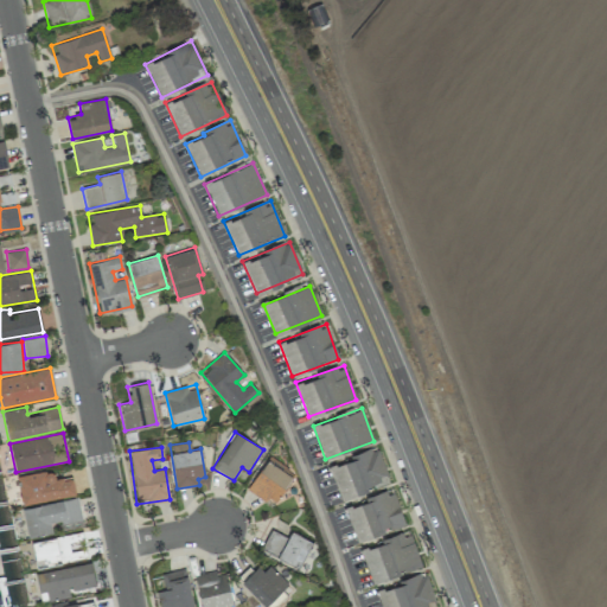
[(377,447),(328,466),(342,499),(390,481),(377,447)]
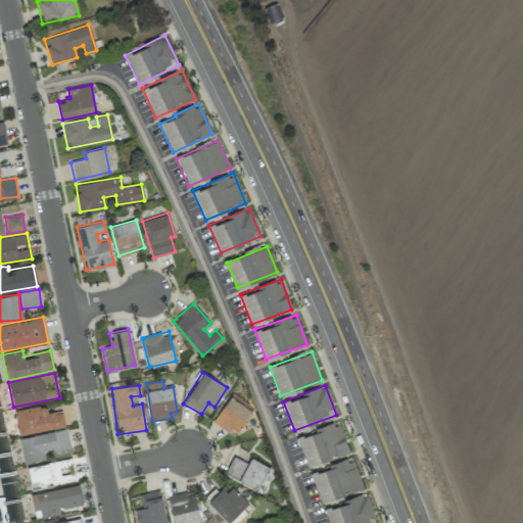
[(251,410),(228,396),(214,421),(237,435),(251,410)]
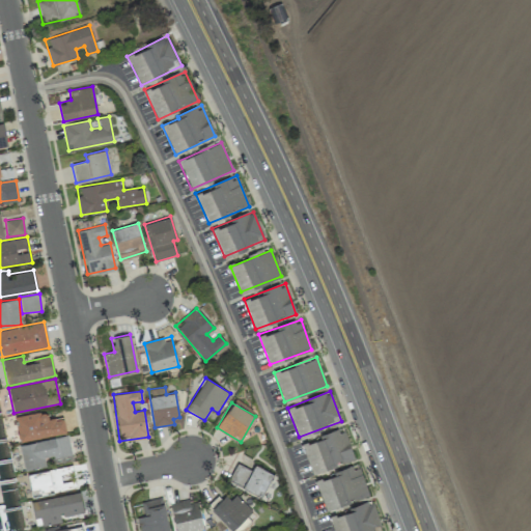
[(65,432),(62,417),(48,419),(46,411),(15,417),(19,441),(65,432)]
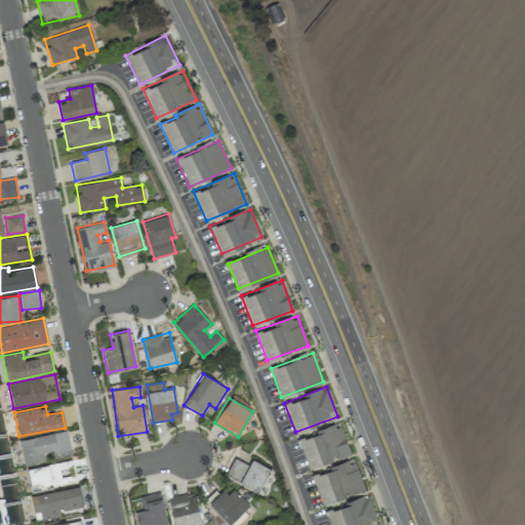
[(351,454),(339,423),(298,438),(309,469),(351,454)]
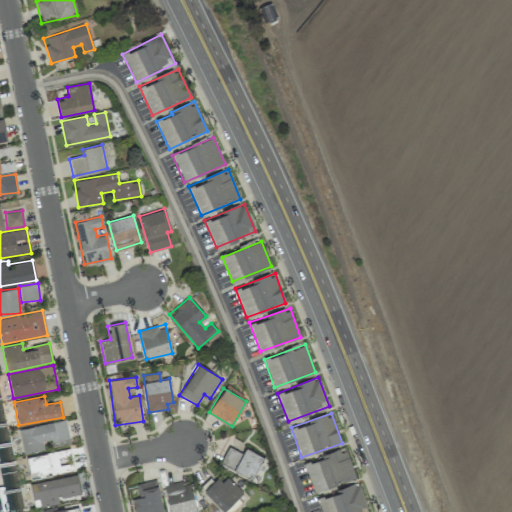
[(70,443),(65,420),(19,428),(23,453),(44,449),(42,441),(51,439),(53,446),(70,443)]
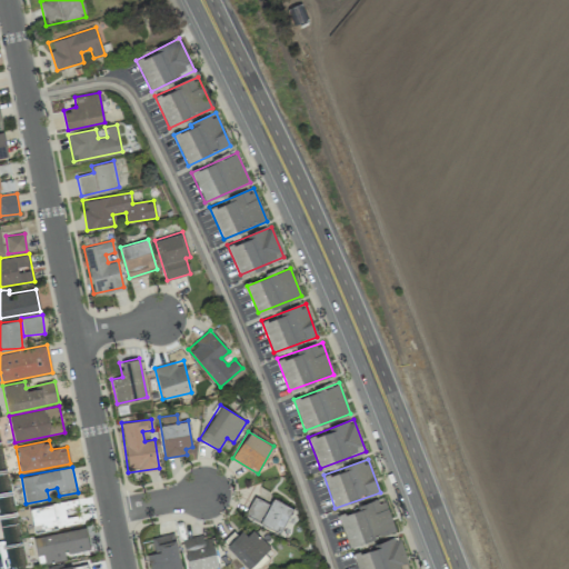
[(272,498),(269,505),(253,496),(245,515),(279,532),(292,508),(272,498)]
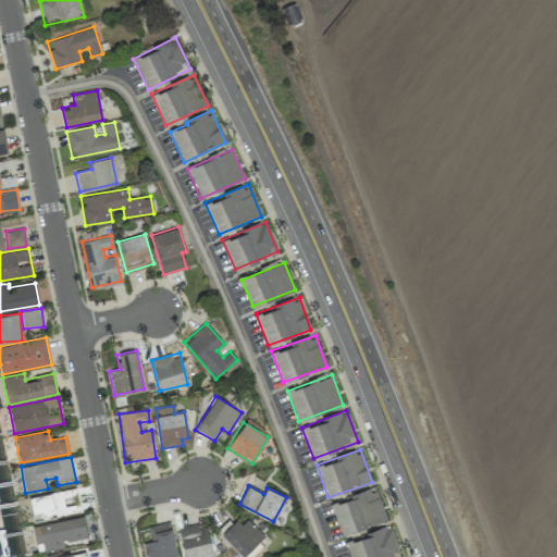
[(376,487),(331,503),(341,535),(386,520),(376,487)]
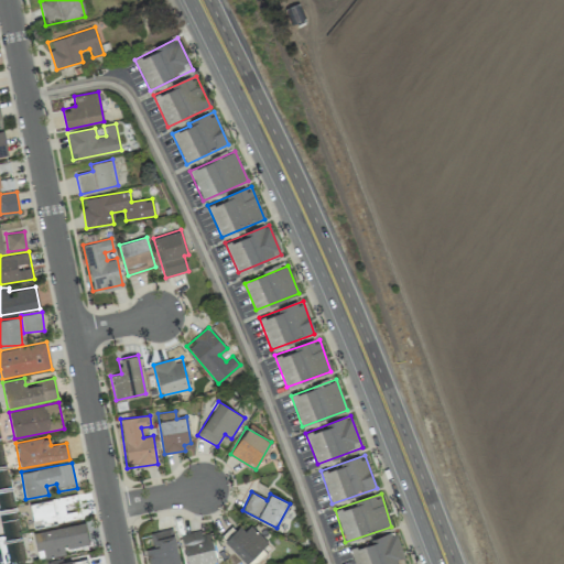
[(30,501),(33,525),(78,519),(77,511),(65,512),(64,503),(74,502),(73,496),(30,501)]
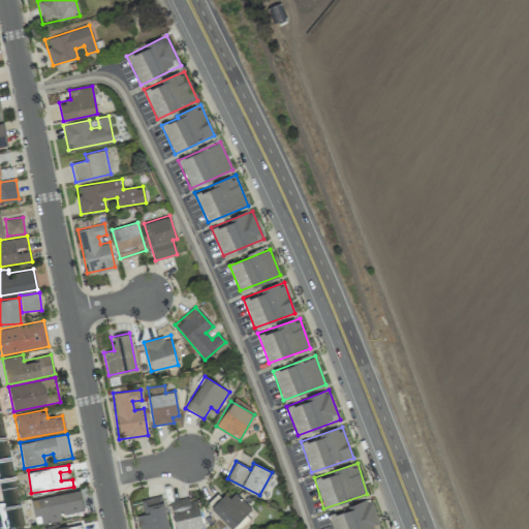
[(227,489),(209,506),(230,528),(249,510),(227,489)]
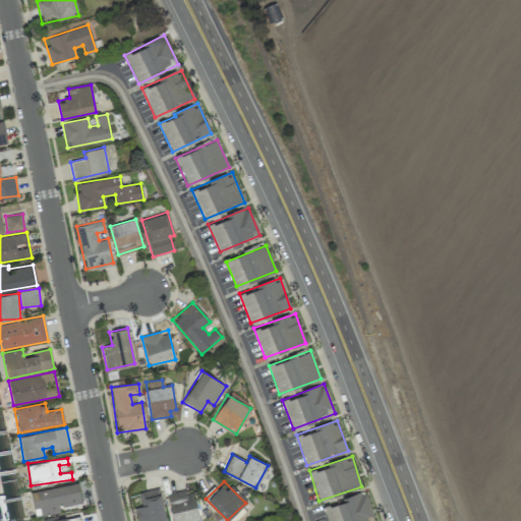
[(81,503),(77,482),(31,491),(35,517),(61,512),(60,507),(81,503)]
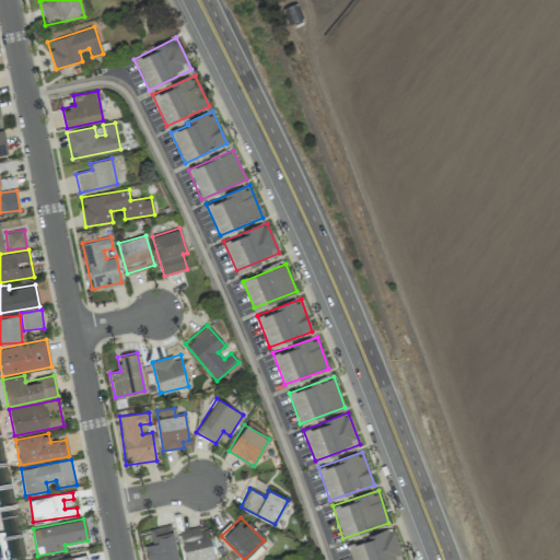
[(149,529),(152,544),(144,546),(148,559),(178,559),(171,524),(149,529)]
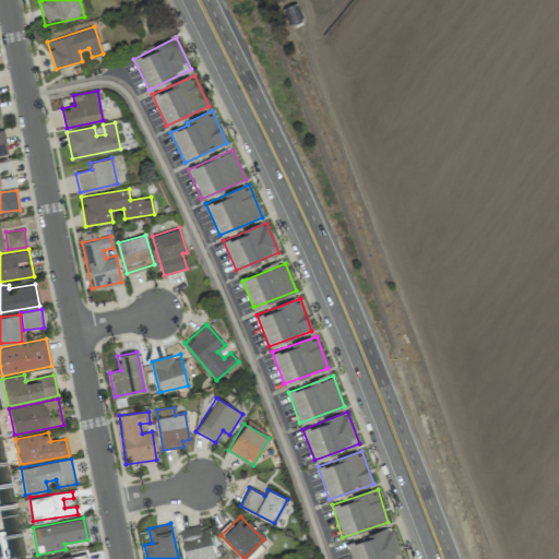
[(179,531),(185,558),(200,558),(213,557),(207,525),(179,531)]
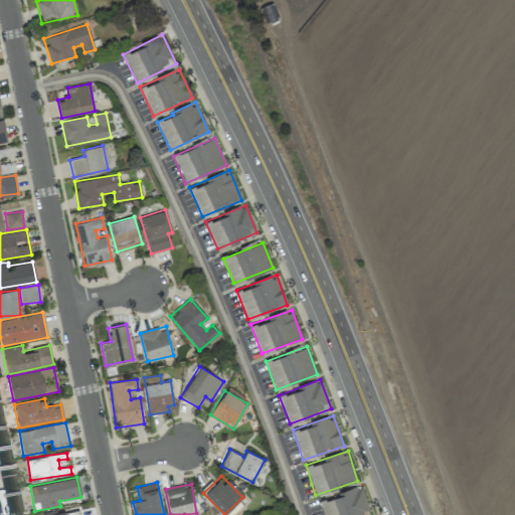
[(319,501),(324,514),(367,514),(370,514),(360,486),(319,501)]
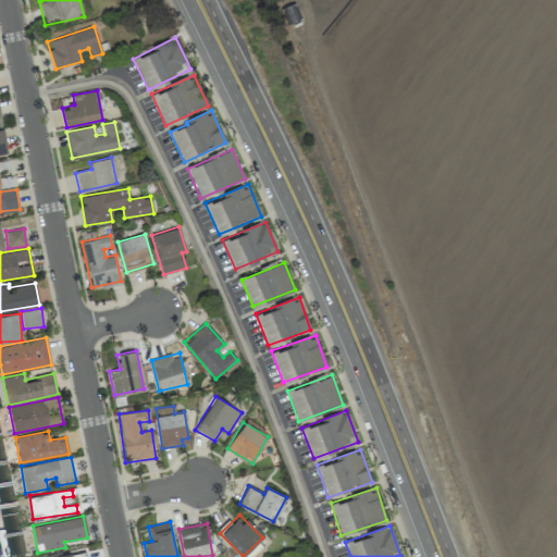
All buildings are outlined.
